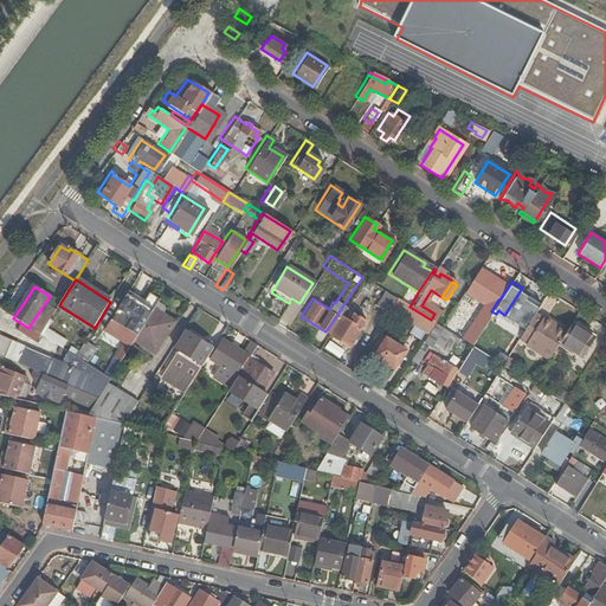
[(380,288),(371,302),(385,313),(388,308),(395,297),(380,288)]
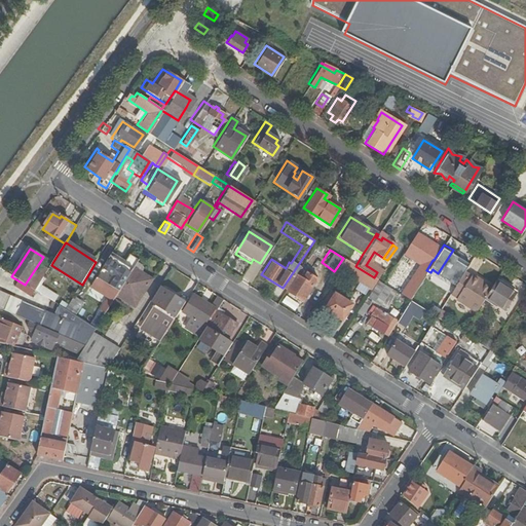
[(343,258),(337,267),(370,288),(375,280),(376,278),(374,277),(355,266),(343,258)]
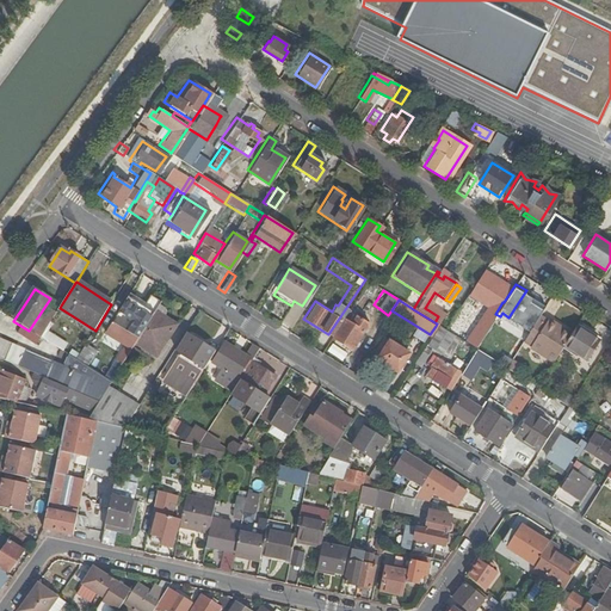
[(53,320),(60,308),(61,306),(57,302),(37,334),(41,337),(53,320)]
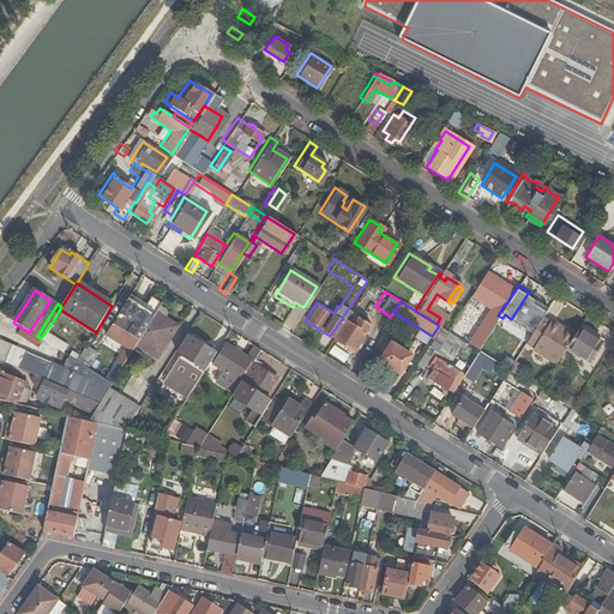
[(154,318),(160,307),(152,304),(146,313),(154,318)]
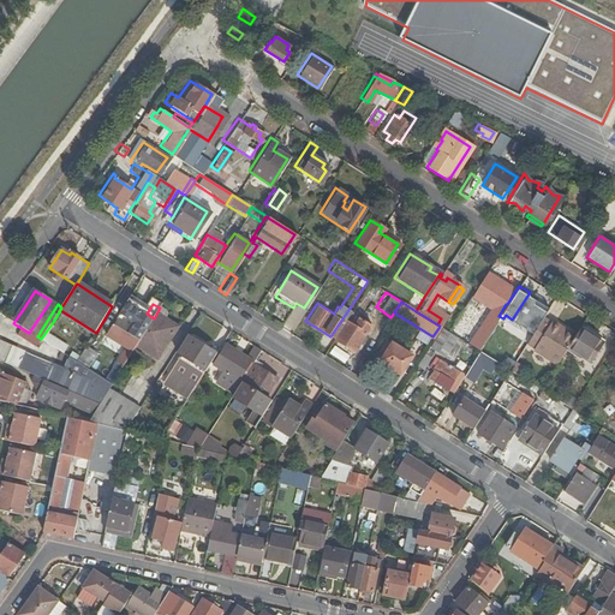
[(165,311),(161,308),(160,308),(154,318),(149,327),(139,341),(136,347),(157,360),(177,330),(165,322),(166,320),(167,316),(165,311)]
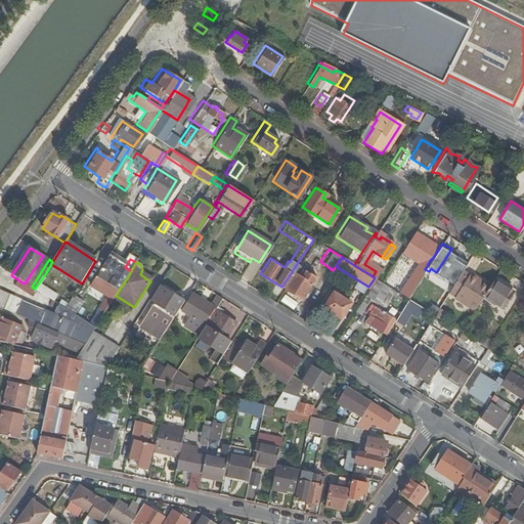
[(116,276),(118,273),(104,265),(102,268),(116,276)]
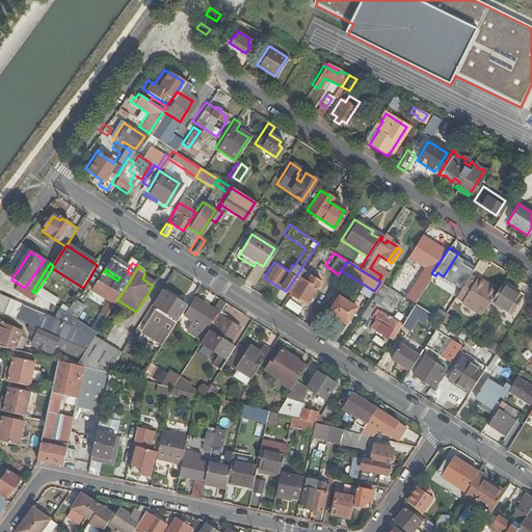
[(413,302),(428,276),(420,271),(403,296),(407,298),(413,302)]
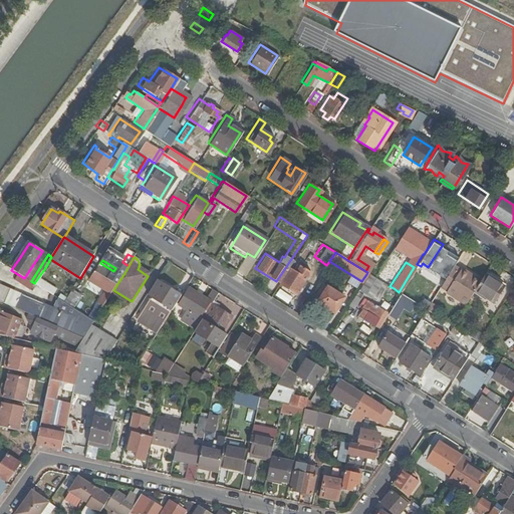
[(94,272),(107,280),(113,271),(100,263),(94,272)]
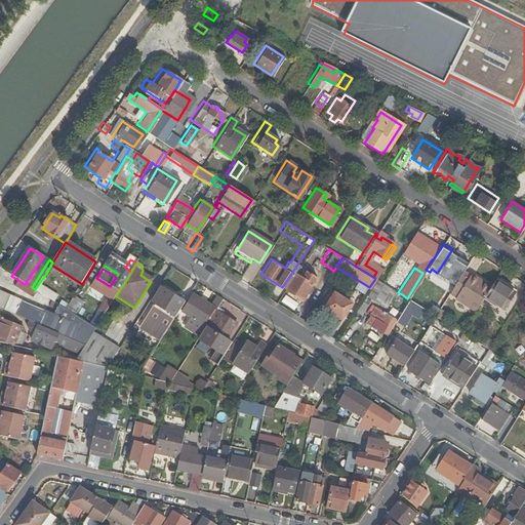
[(488,286),(462,271),(447,294),(473,310),(482,295),(488,286)]
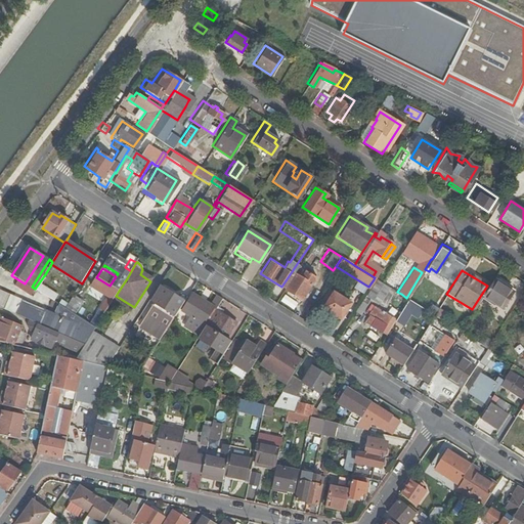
[(110,286),(119,291),(127,278),(118,272),(118,273),(116,276),(110,286)]
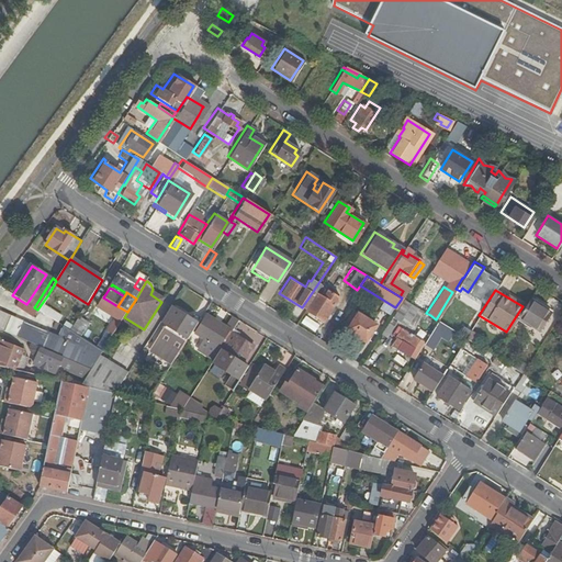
[(325,300),(314,293),(303,310),(321,321),(335,298),(329,293),(325,300)]
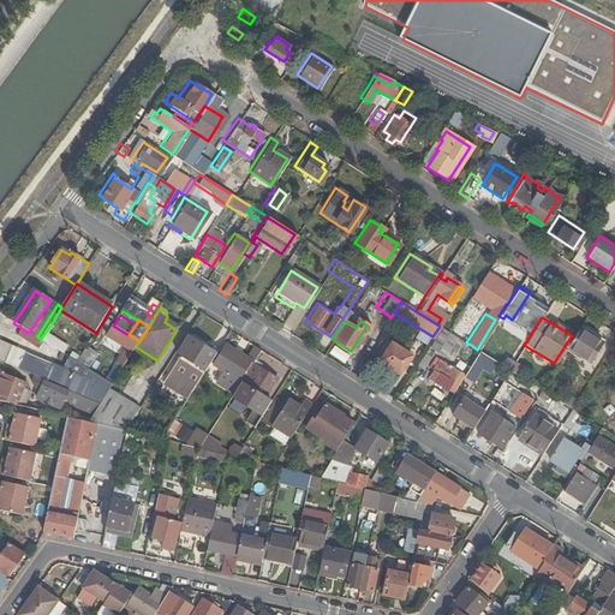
[(58,324),(53,322),(41,339),(47,342),(58,324)]
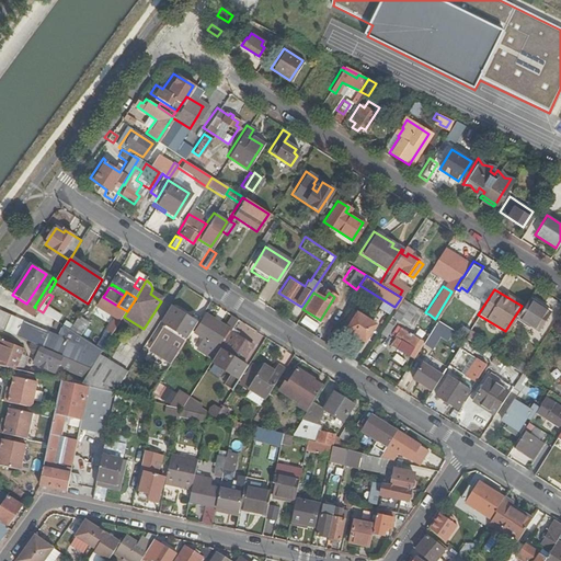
[(106,332),(112,335),(116,330),(124,317),(127,311),(117,306),(103,297),(98,307),(115,318),(106,332)]
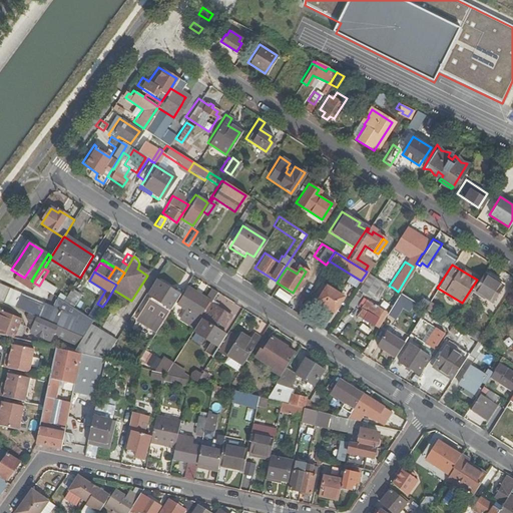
[(481,273),(477,280),(471,289),(474,291),(485,275),(481,273)]
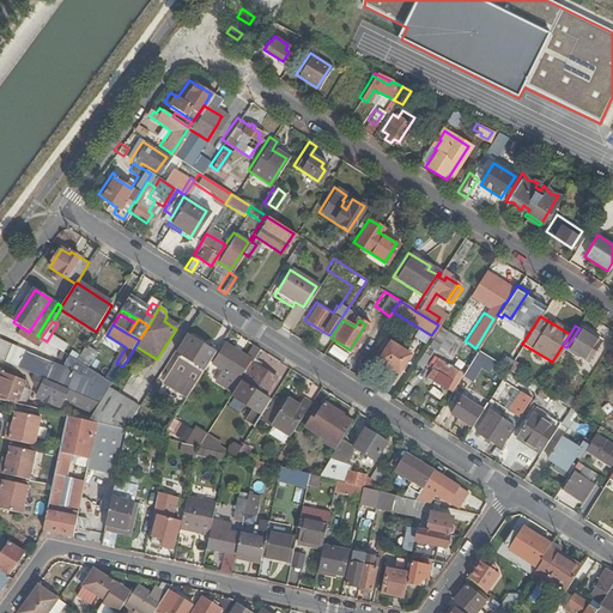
[(581,326),(580,328),(598,340),(599,338),(581,326)]
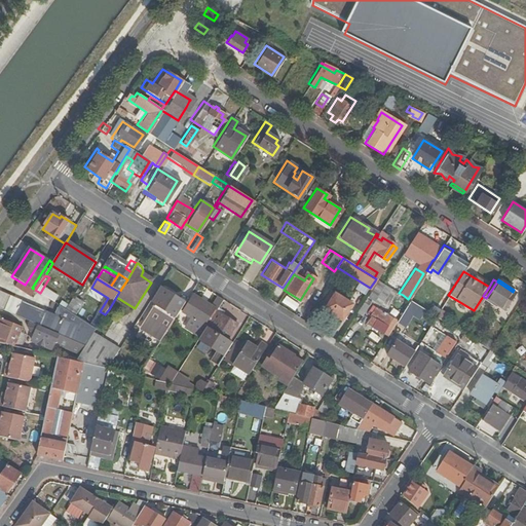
[(375,280),(370,288),(364,298),(377,306),(388,289),(375,280)]
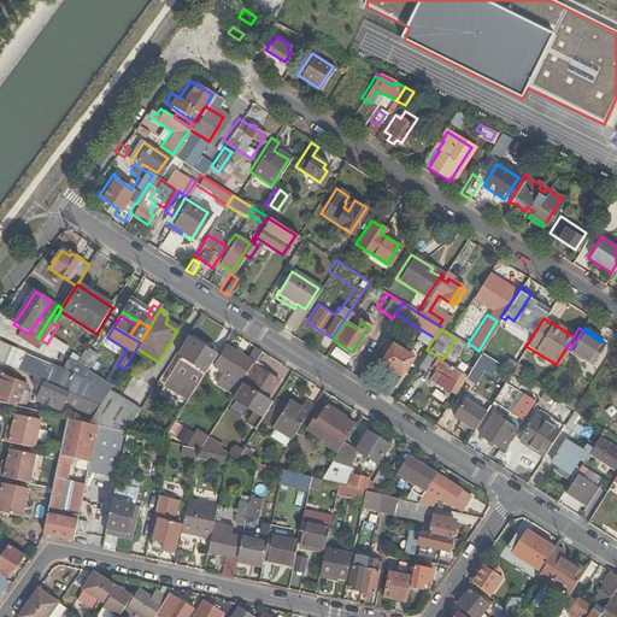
[(601,342),(583,330),(570,350),(589,362),(601,342)]
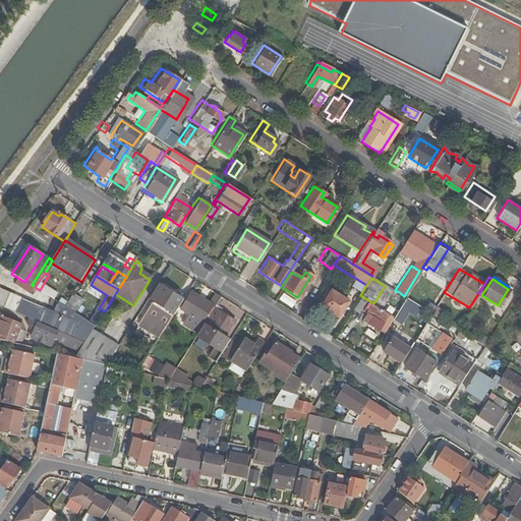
[(145,343),(153,349),(183,300),(177,297),(162,287),(156,297),(154,296),(152,299),(154,300),(153,302),(165,309),(145,343)]
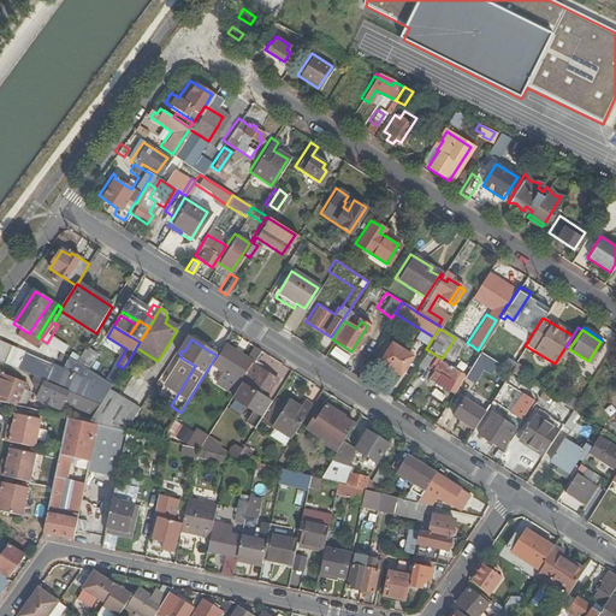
[(378,361),(397,373),(408,355),(383,341),(375,353),(380,356),(378,361)]
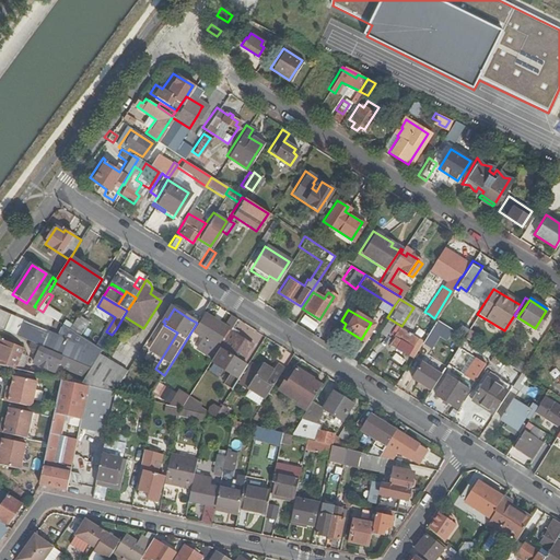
[(0,311),(0,329),(4,331),(11,316),(0,311)]
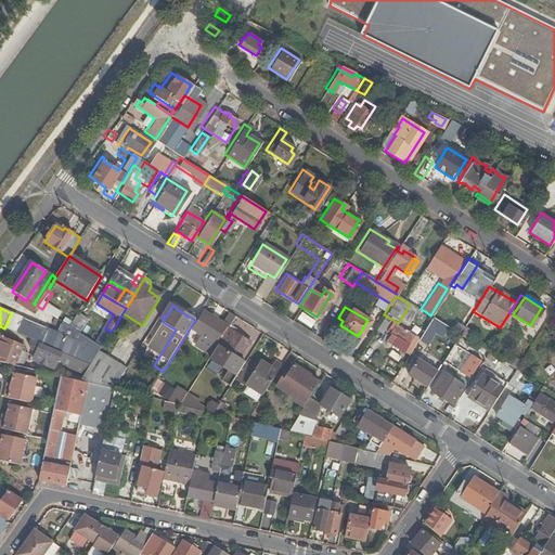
[(466,319),(451,309),(442,322),(447,325),(454,331),(457,332),(466,319)]
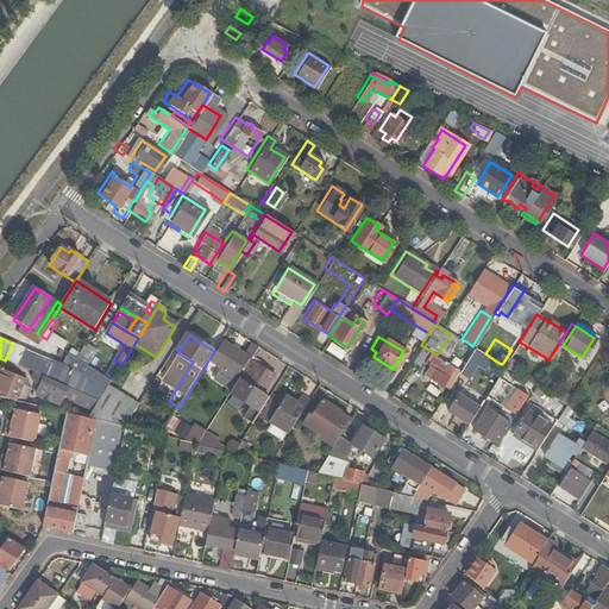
[(472,346),(466,341),(460,351),(466,356),(472,346)]
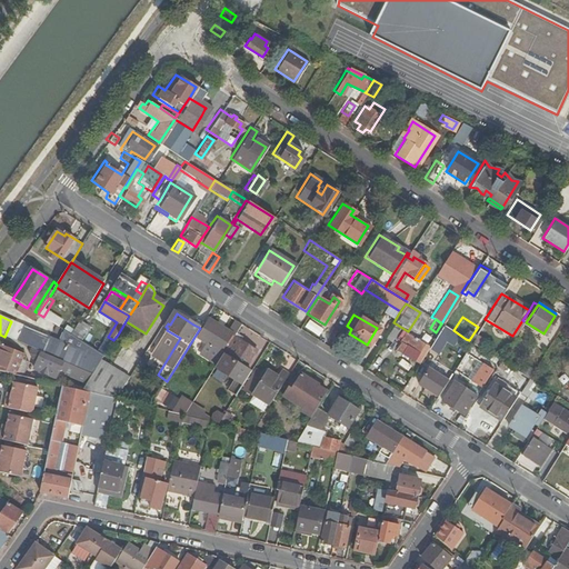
[(11,321),(5,337),(32,349),(43,353),(50,338),(11,321)]
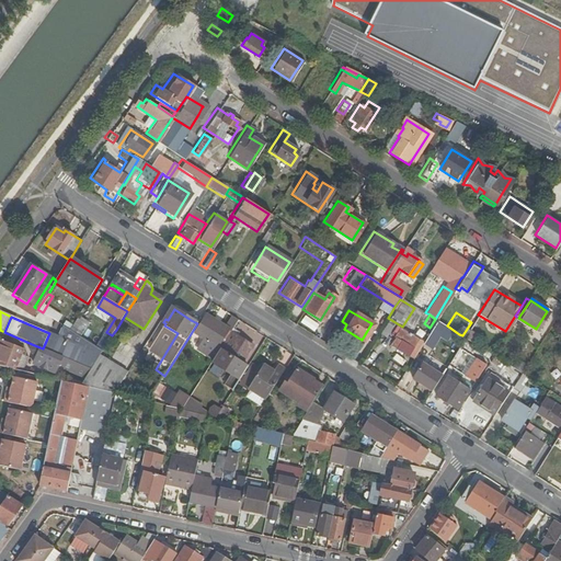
[(210,343),(220,350),(231,332),(232,329),(238,321),(231,317),(225,328),(206,317),(195,334),(203,339),(202,341),(209,345),(210,343)]
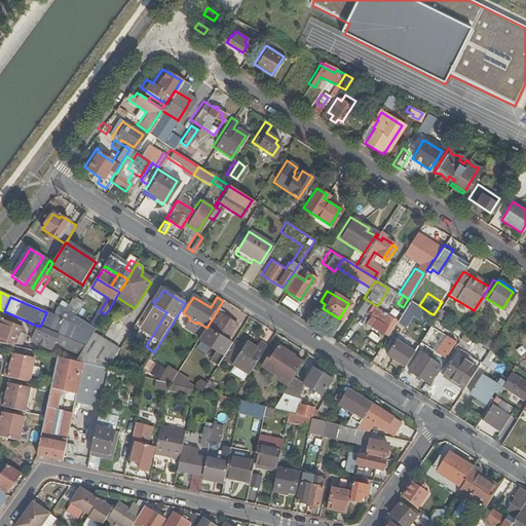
[(82,303),(74,298),(66,310),(74,316),(82,303)]
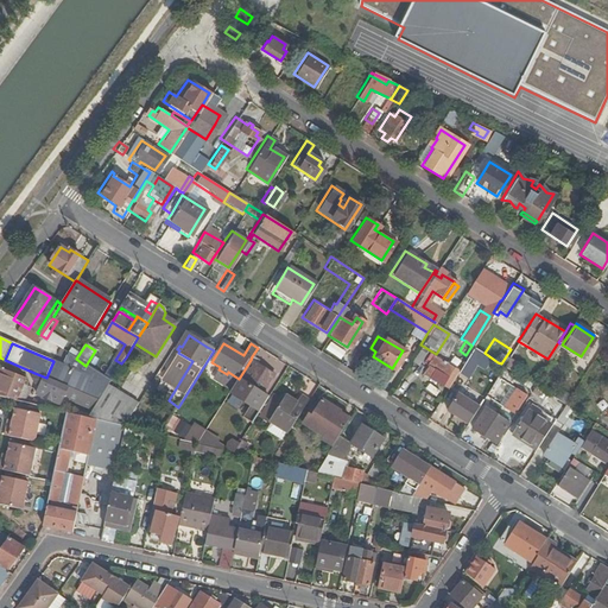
[(477,363),(485,353),(472,346),(466,355),(456,369),(466,375),(474,361),(477,363)]
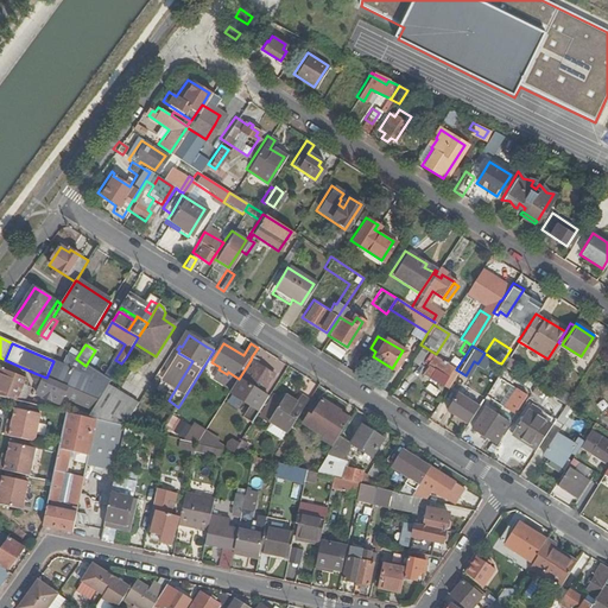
[(422,352),(417,349),(409,362),(413,366),(422,352)]
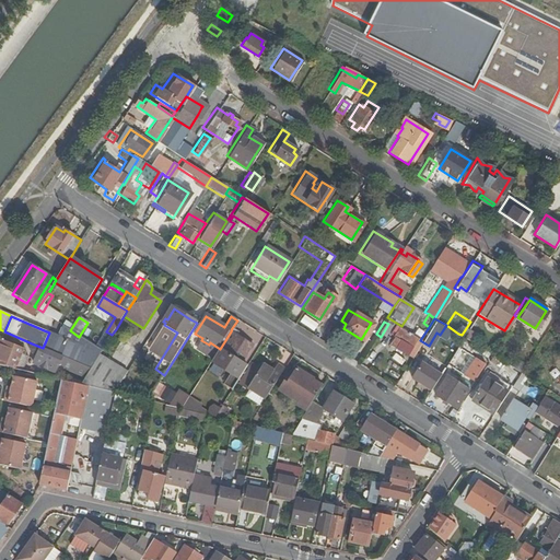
[(446,325),(440,335),(445,338),(451,328),(446,325)]
